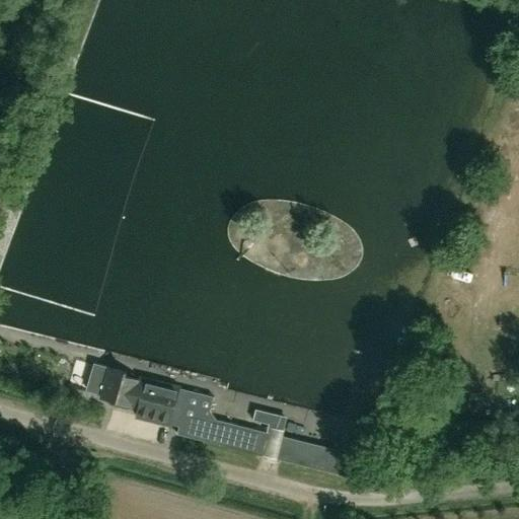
[(471,268),(465,276),(482,288),(488,280),(471,268)]
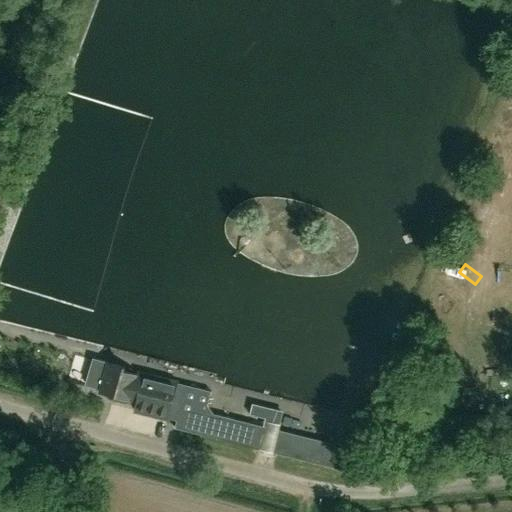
[(100,393),(131,401),(131,400),(138,376),(138,375),(122,371),(123,368),(108,363),(100,393)]
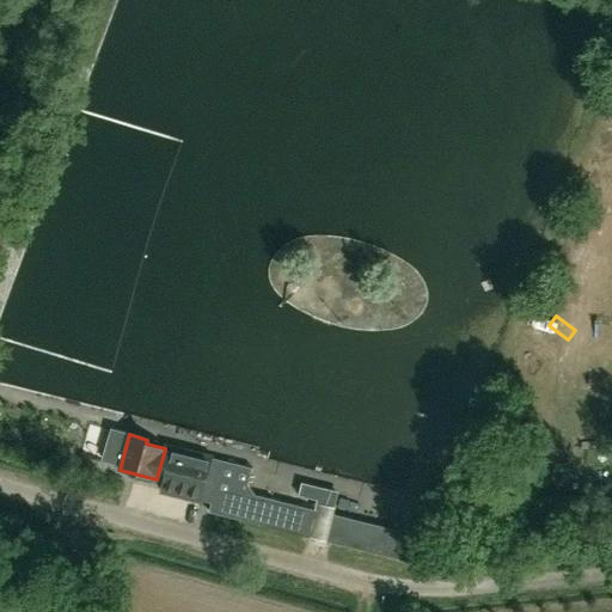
[(170,451),(165,450),(157,478),(163,481),(160,491),(202,502),(203,496),(212,499),(208,512),(312,537),(318,510),(255,495),(254,500),(236,495),(239,483),(249,484),(252,469),(221,460),(221,465),(212,463),(213,457),(171,447),(170,451)]
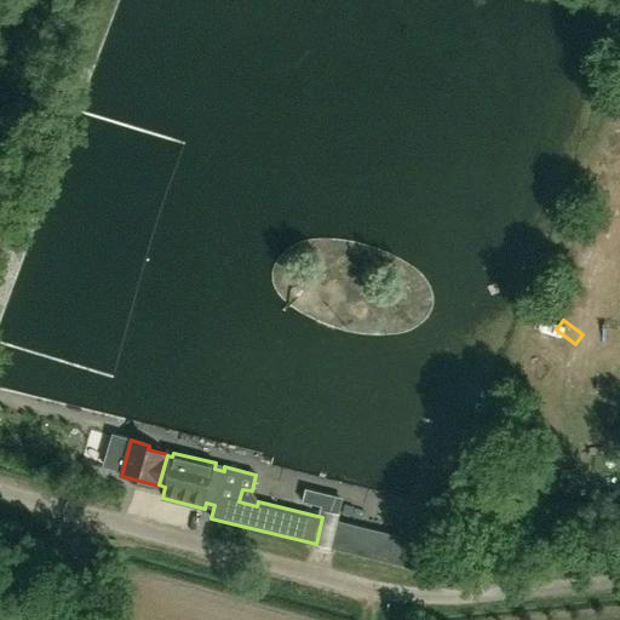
[(339,498),(305,489),(303,501),(322,506),(321,510),(336,514),(339,498)]
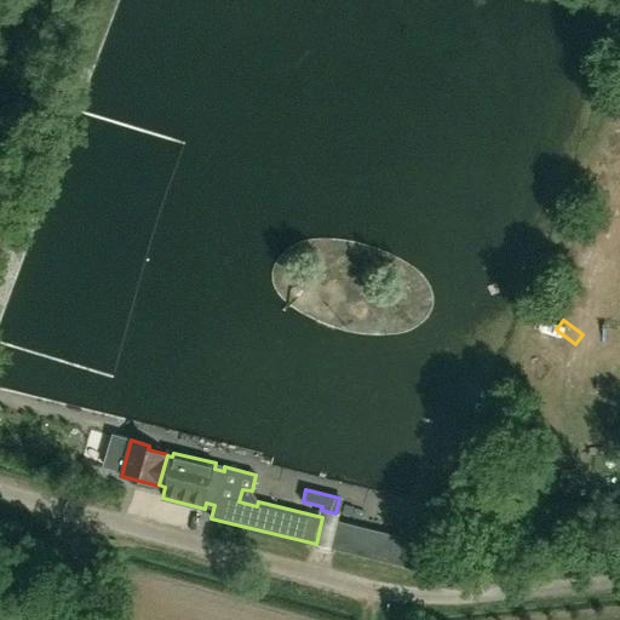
[(337,521),(329,547),(434,574),(446,527),(424,522),(418,546),(400,543),(401,537),(337,521)]
